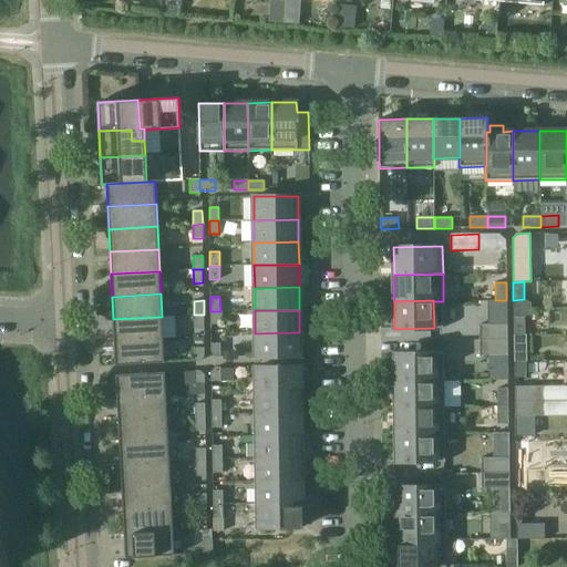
[(220,311),(210,311),(210,325),(220,325),(220,311)]
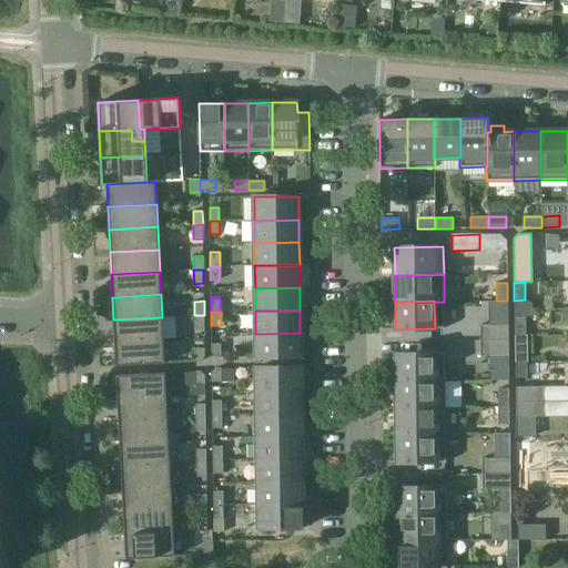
[(204,328),(204,315),(194,315),(194,328),(204,328)]
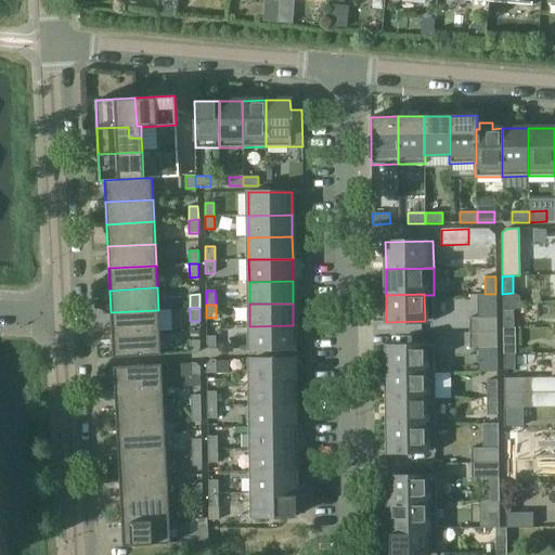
[(112,334),(159,332),(158,310),(111,312),(112,334)]
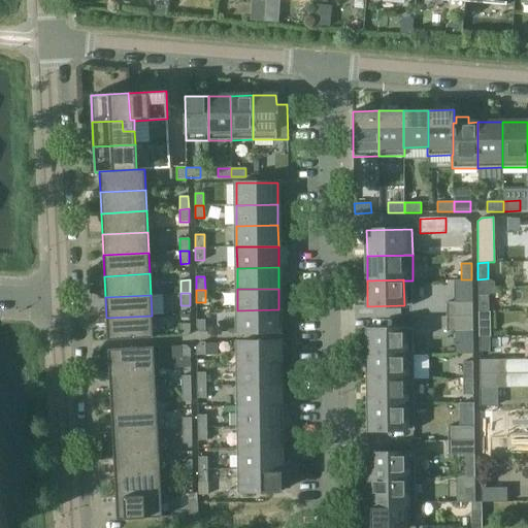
[(479,311),(489,311),(489,295),(479,295),(479,311)]
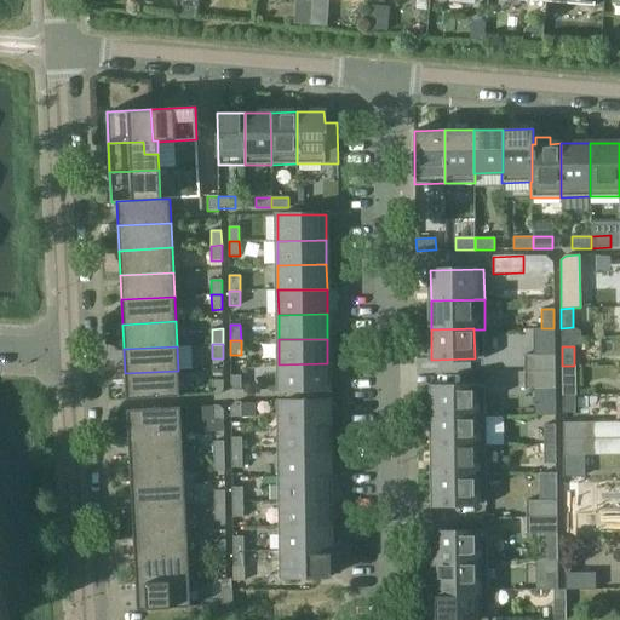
[(524,355),(524,372),(555,372),(555,355),(524,355)]
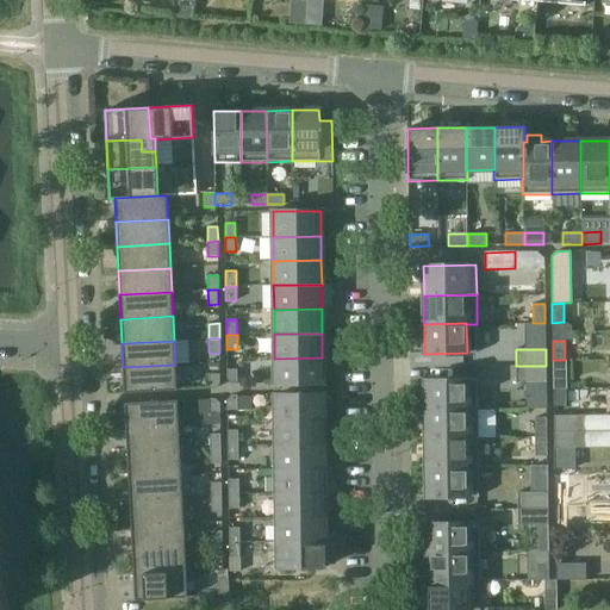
[(322,358),(274,359),(275,384),(323,383),(322,358)]
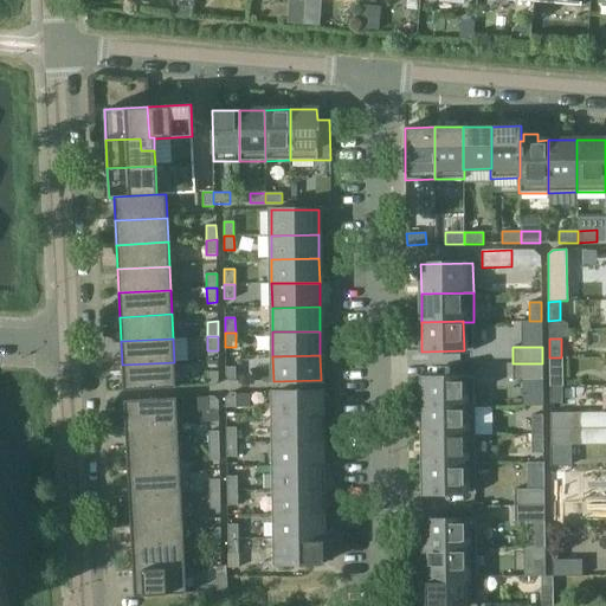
[(561,358),(549,358),(549,376),(549,386),(562,386),(561,358)]
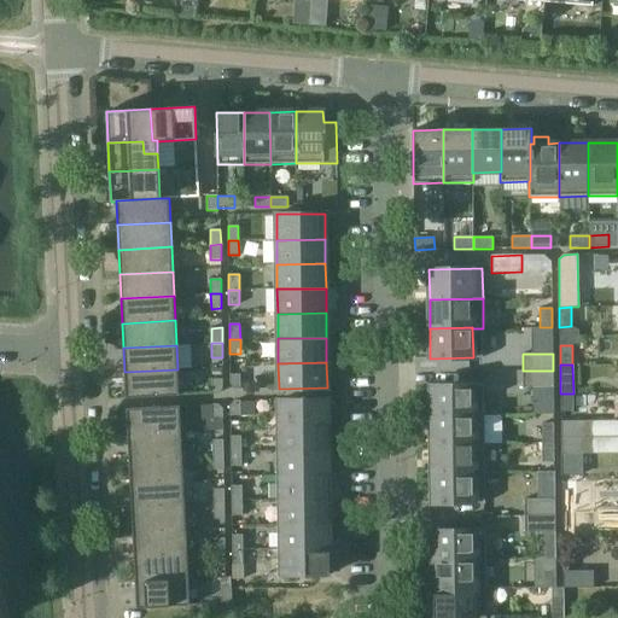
[(179,396),(178,369),(124,372),(126,398),(179,396)]
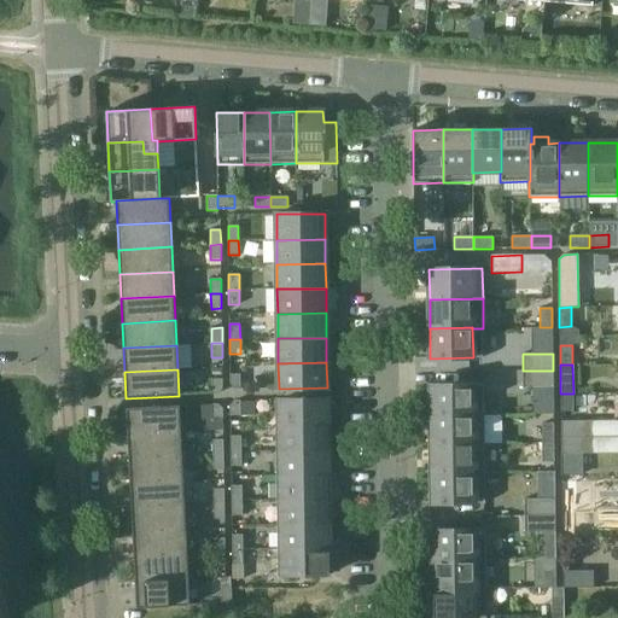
[(553,371),(523,371),(523,388),(553,386),(553,371)]
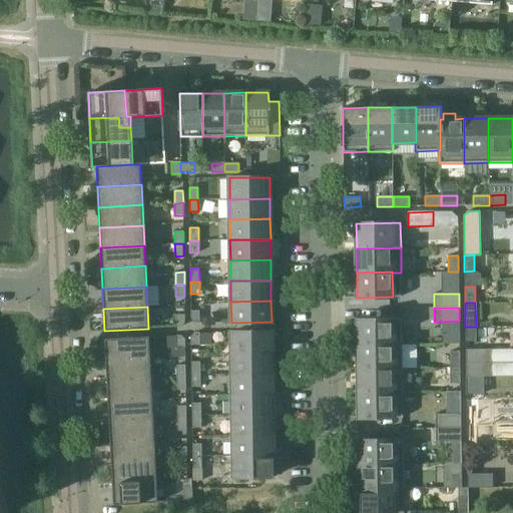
[(194,323),(199,323),(199,311),(190,311),(190,319),(194,323)]
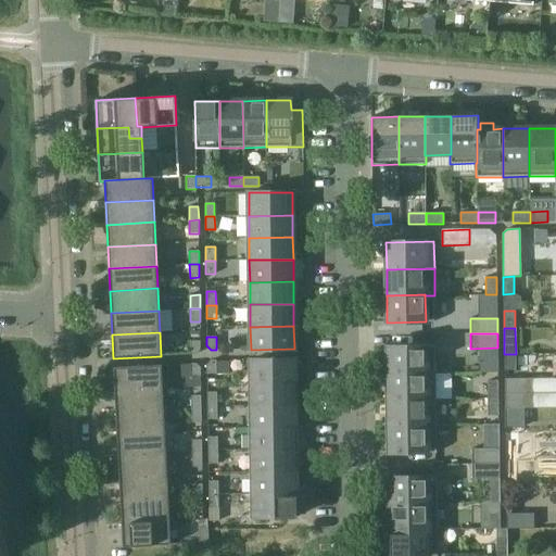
[(196,354),(200,350),(200,341),(191,341),(191,354),(196,354)]
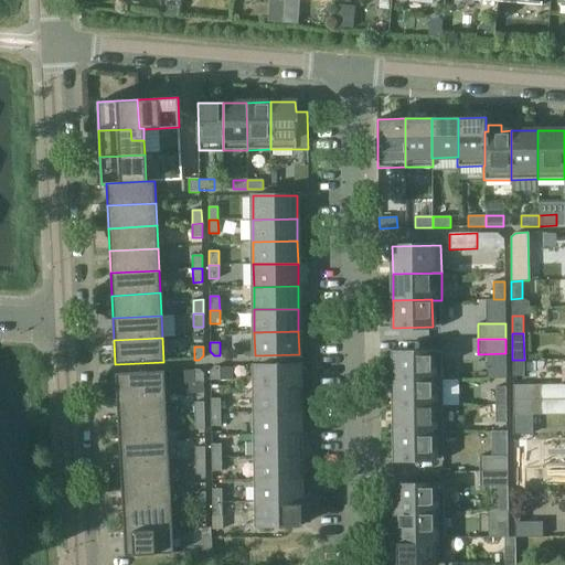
[(394,352),(394,380),(443,380),(443,352),(394,352)]
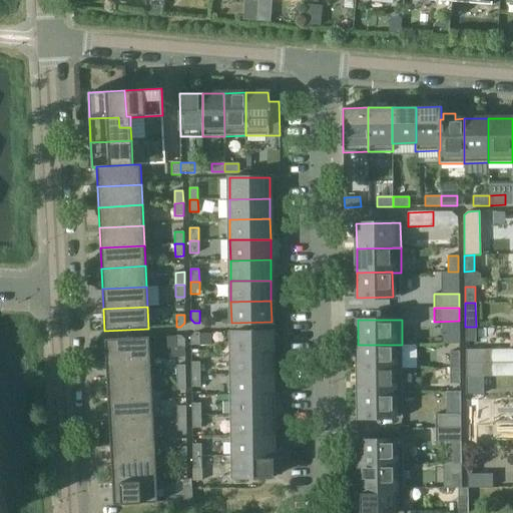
[(476,327),(465,327),(466,341),(476,341),(476,327)]
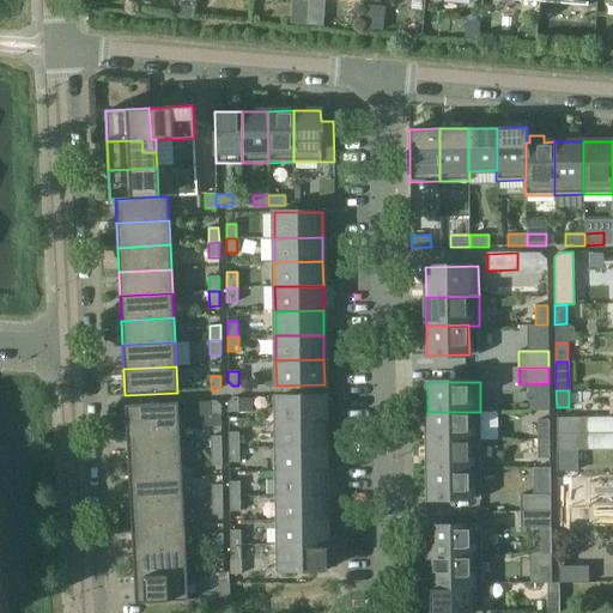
[(277,396),(277,423),(325,422),(325,396),(277,396)]
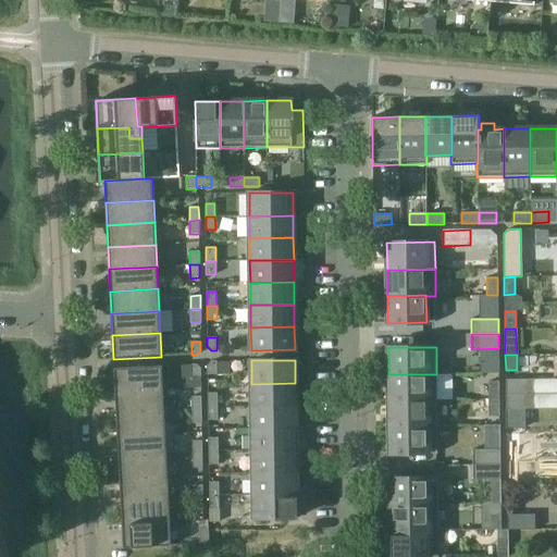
[(208,374),(217,374),(217,361),(211,361),(208,366),(208,374)]
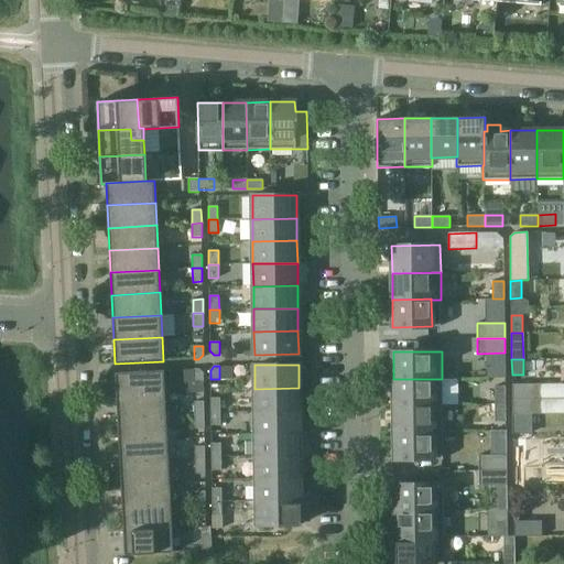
[(194,382),(204,382),(204,373),(199,369),(194,369),(194,382)]
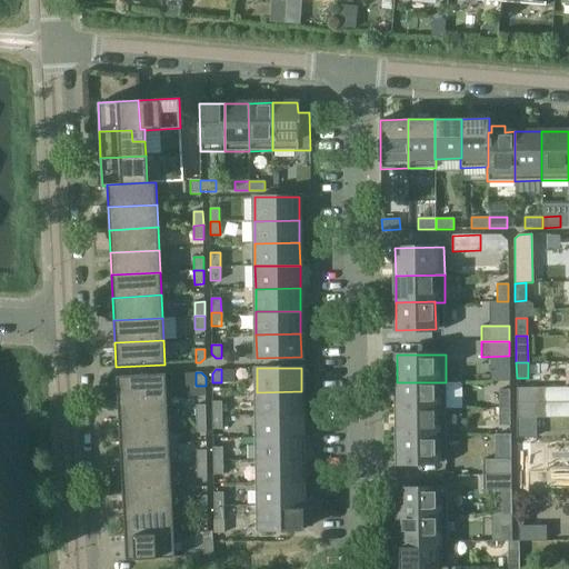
[(116,377),(118,400),(167,398),(165,375),(116,377)]
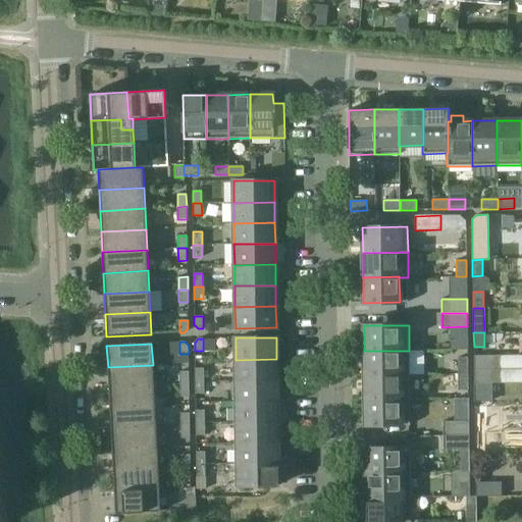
[(364,375),(409,375),(409,351),(364,351),(364,375)]
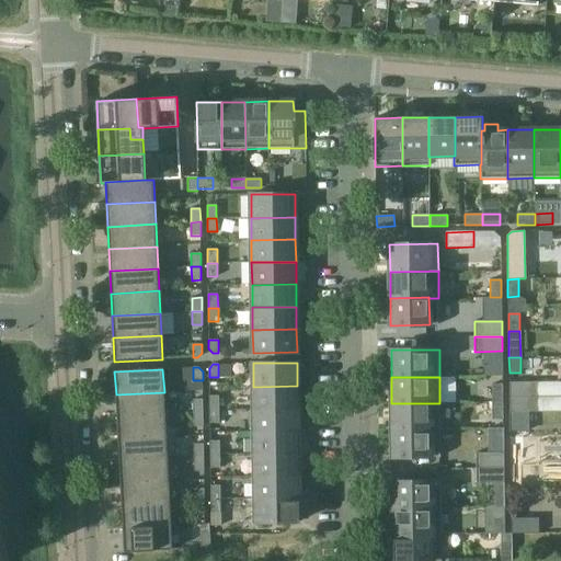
[(510,382),(510,398),(537,397),(537,381),(510,382)]
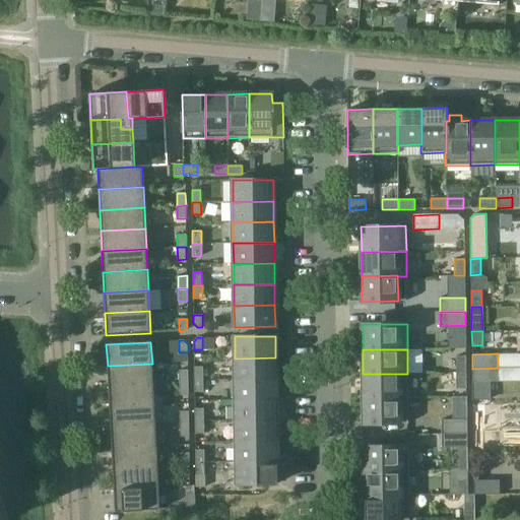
[(456,356),(456,373),(466,373),(466,356),(456,356)]
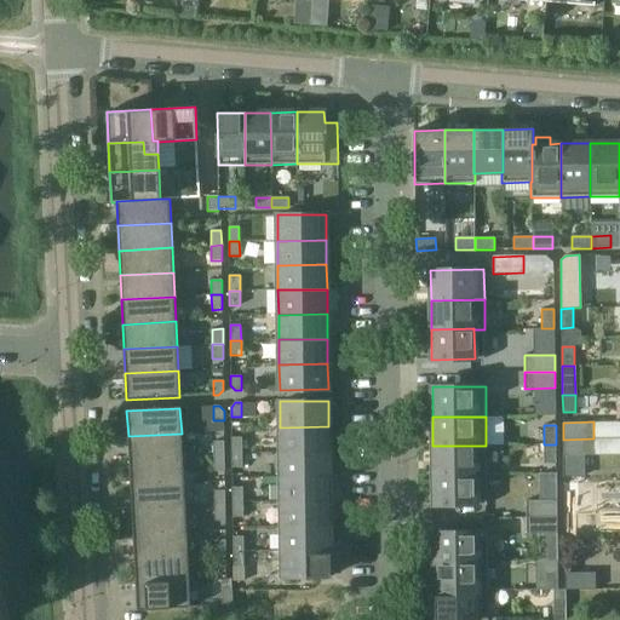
[(280,428),(280,452),(328,452),(328,426),(280,428)]
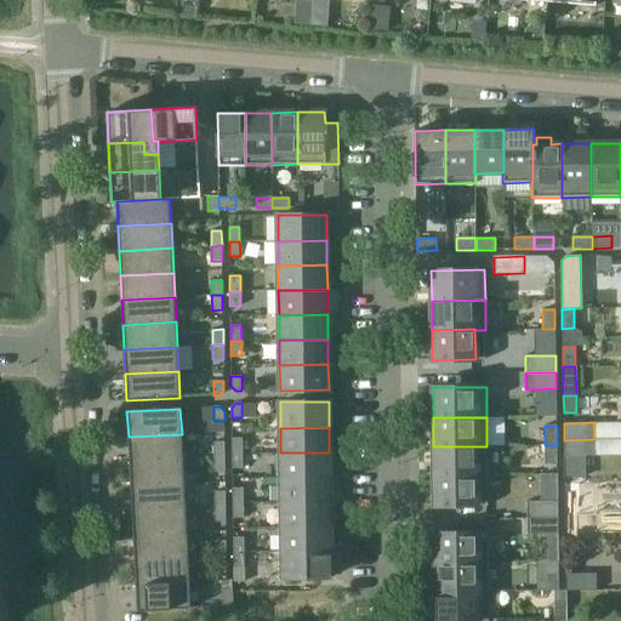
[(182,434),(129,437),(130,462),(183,459),(182,434)]
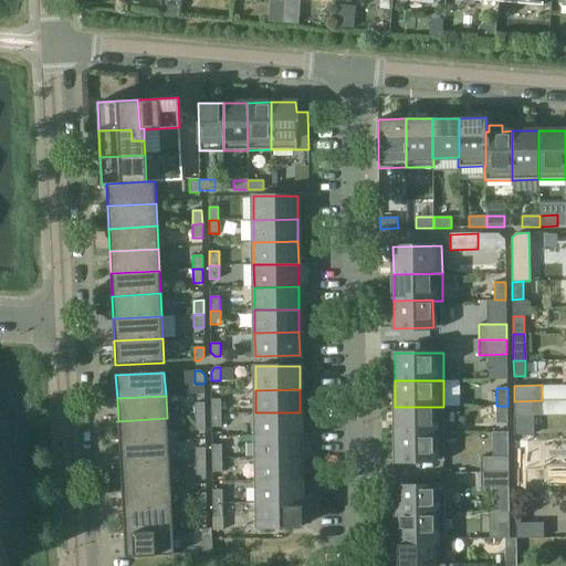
[(211,399),(211,413),(221,413),(221,399),(211,399)]
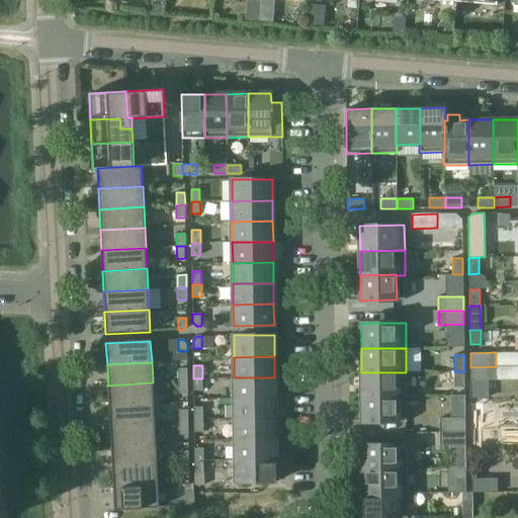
[(496,366),(470,367),(470,380),(489,380),(496,380),(496,366)]
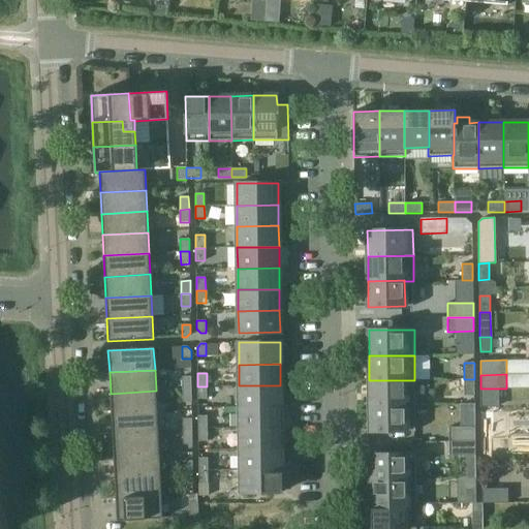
[(182,376),(182,390),(191,389),(191,376),(182,376)]
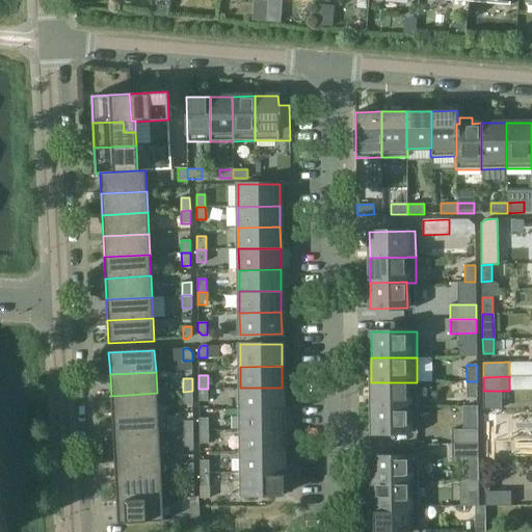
[(477,381),(467,381),(467,398),(477,398),(477,381)]
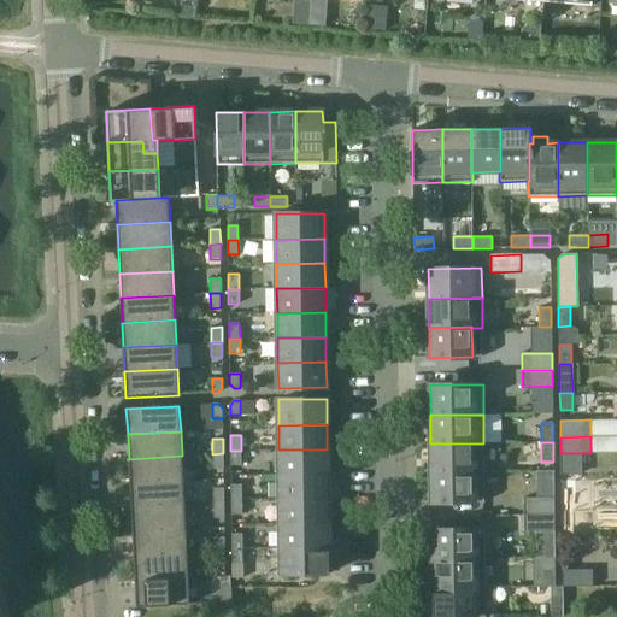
[(430,472),(485,472),(483,444),(430,444),(430,472)]
